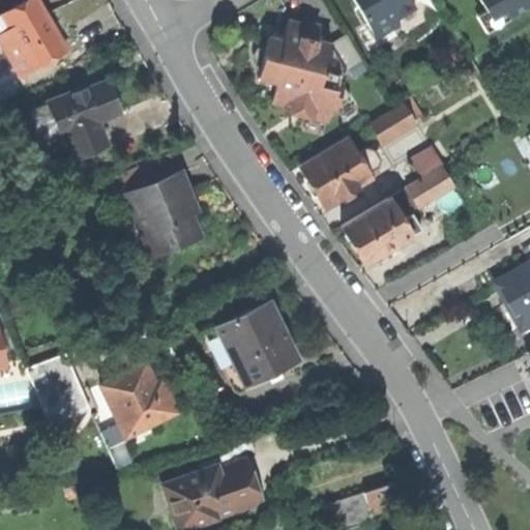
[(35,67),(65,50),(56,34),(36,0),(25,0),(3,12),(13,31),(34,66),(35,67)]
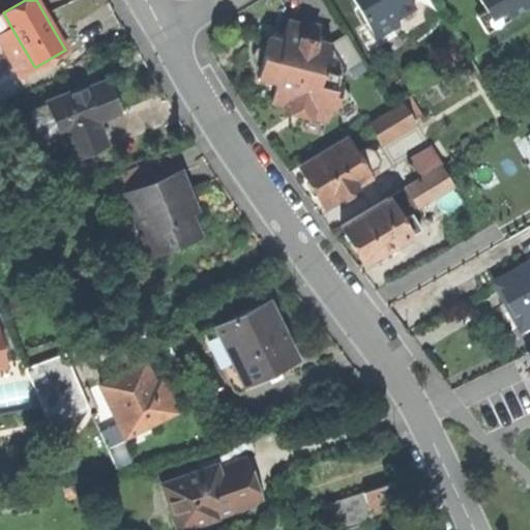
[(351,0),(376,38),(416,13),(408,0),(351,0)]
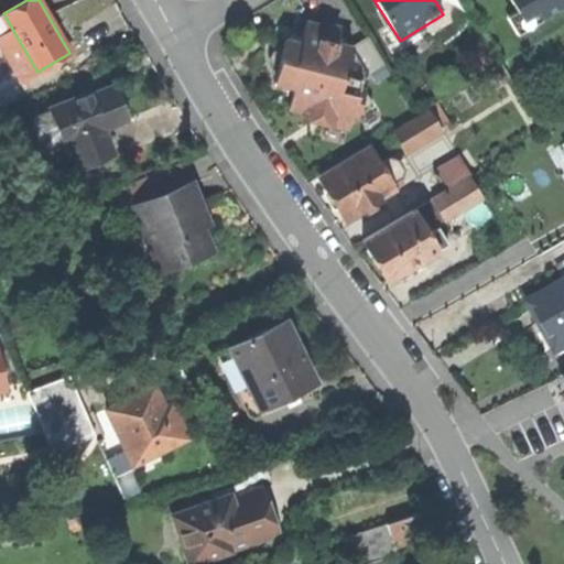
[(563,0),(511,0),(529,26),(563,3),(563,0)]
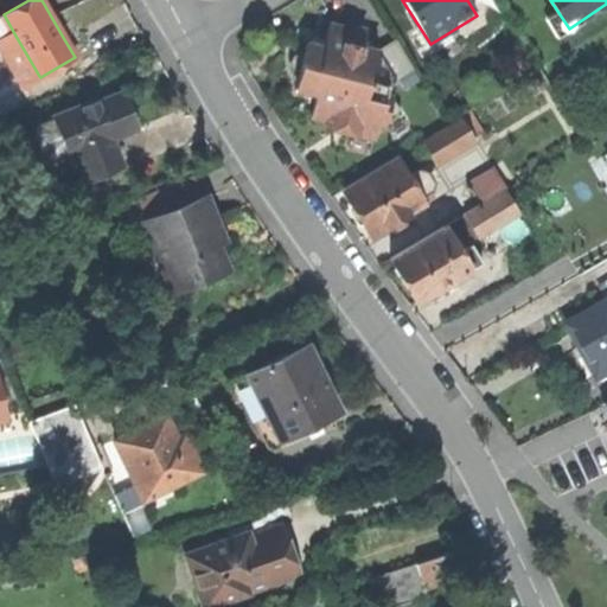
[(378,123),(384,125),(401,113),(391,95),(385,93),(388,84),(414,69),(395,39),(376,51),(360,48),(364,30),(345,26),(344,30),(328,25),(323,46),(317,45),(307,43),(305,51),(294,88),(317,94),(310,116),(327,121),(326,127),(336,129),(337,123),(345,125),(343,132),(357,135),(358,128),(376,133),(378,123)]
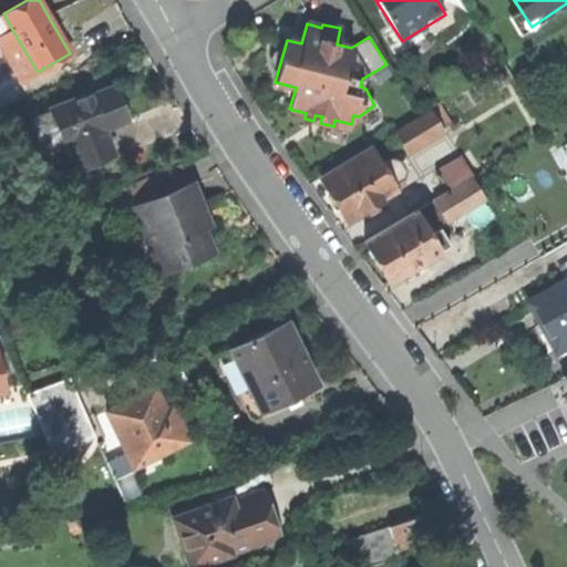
[(23,79),(37,71),(14,33),(1,41),(23,79)]
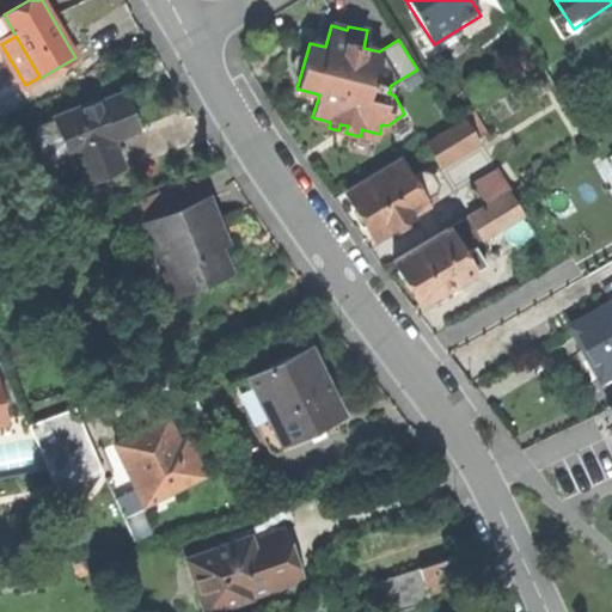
[(98,102),(54,118),(68,154),(69,157),(74,154),(83,152),(93,178),(123,166),(112,140),(138,129),(122,92),(109,98),(98,103),(98,102)]
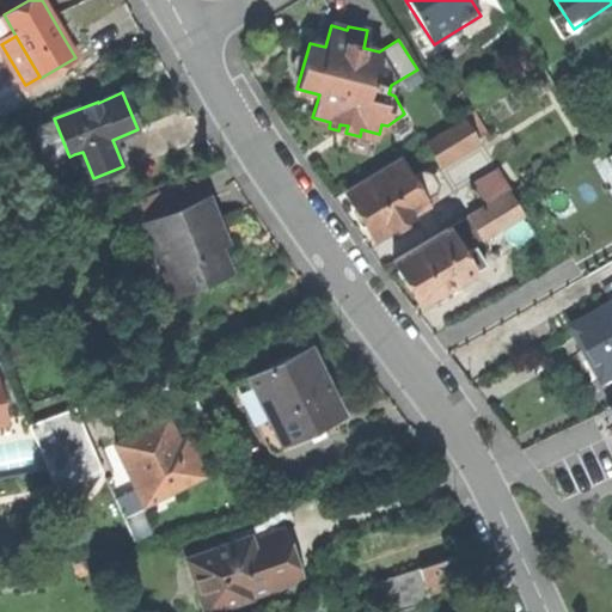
[(473,112),(464,118),(475,136),(485,130),(473,112)]
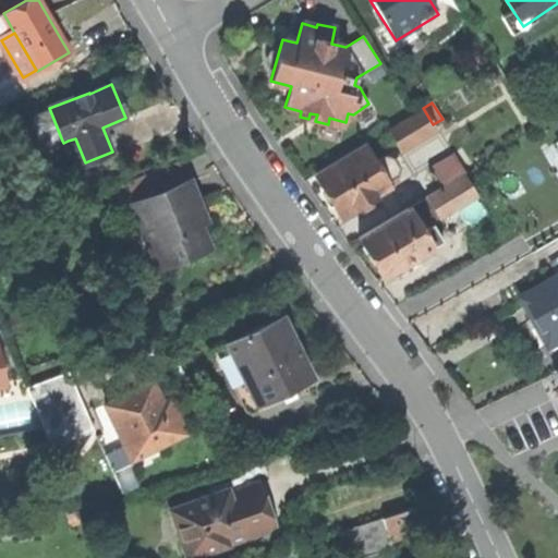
[(50,146),(62,141),(49,108),(37,113),(35,120),(45,143),(50,146)]
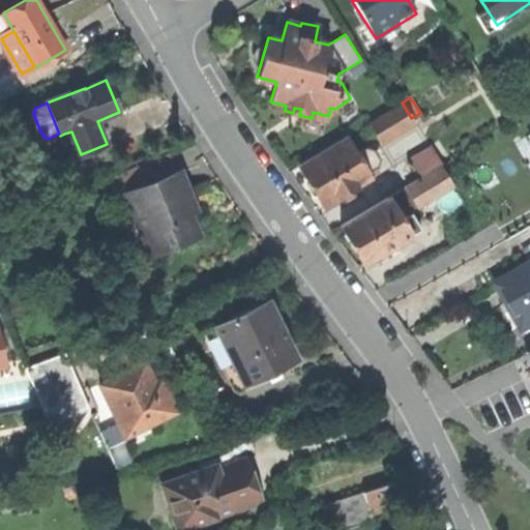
[(369,123),(378,139),(389,131),(406,122),(411,118),(402,102),(369,123)]
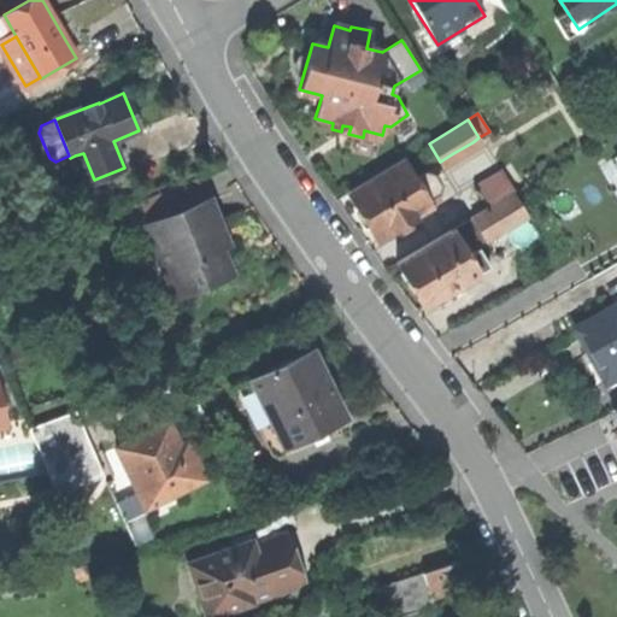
[(476,148),(472,142),(453,153),(458,160),(476,148)]
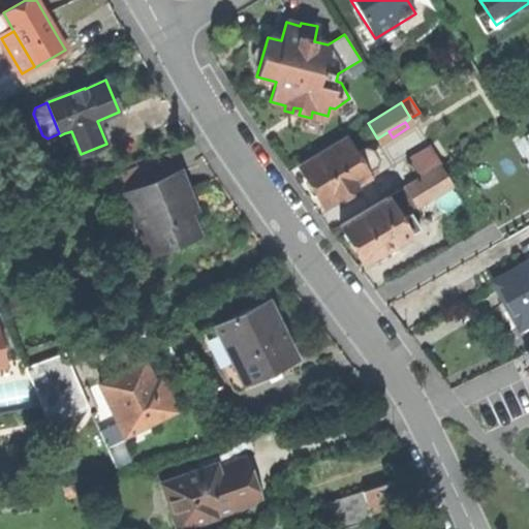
[(73,157),(81,154),(71,131),(64,133),(73,157)]
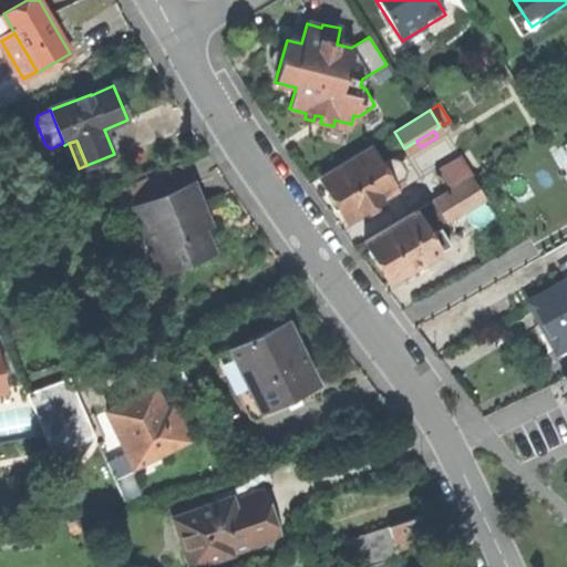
[(395,191),(392,185),(380,165),(370,147),(320,178),(346,220),(372,205),(395,191)]
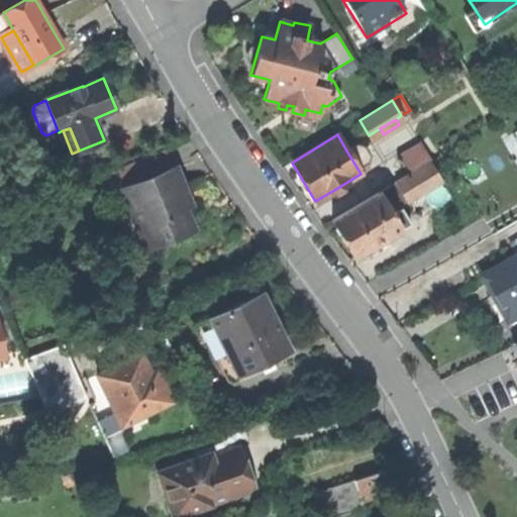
[(400,156),(410,174),(430,162),(432,161),(421,143),(400,156)]
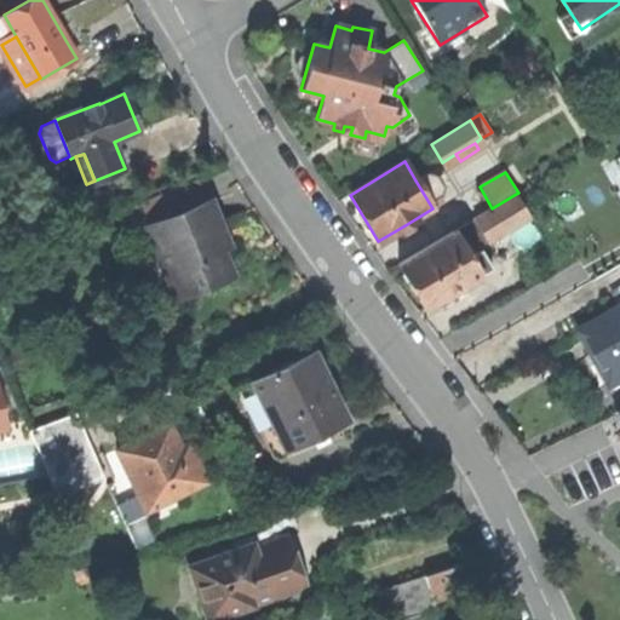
[(415,181),(429,202),(440,195),(442,188),(435,174),(426,173),(415,181)]
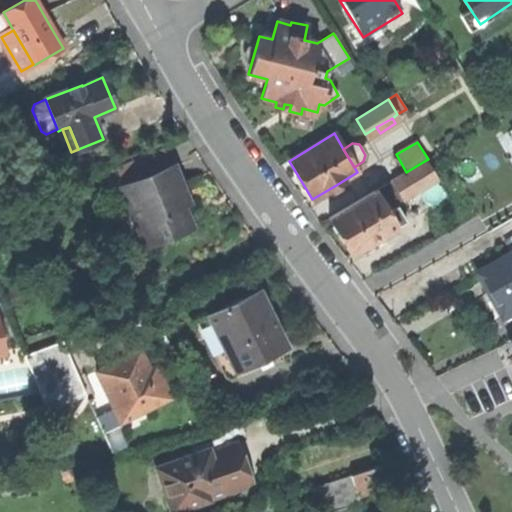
[(401,198),(436,177),(433,172),(426,160),(406,172),(391,181),(401,198)]
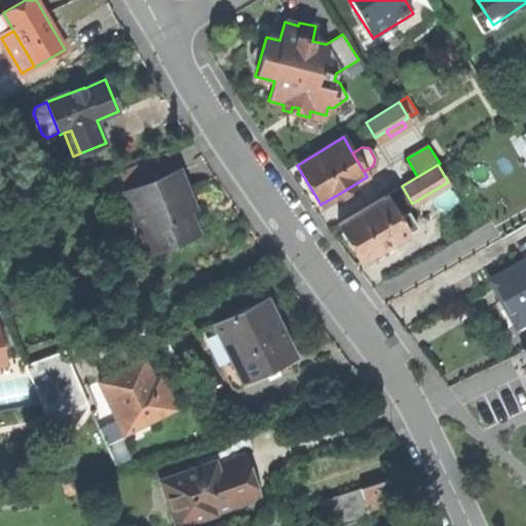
[(178,171),(130,190),(154,250),(195,233),(186,210),(192,208),(190,201),(178,171)]
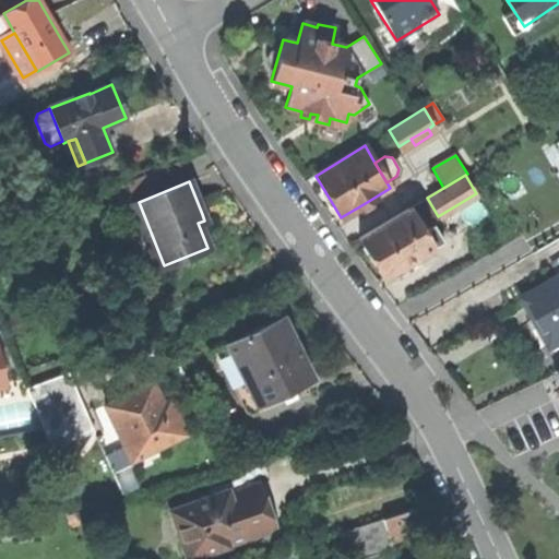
[(427,198),(408,209),(419,227),(438,216),(427,198)]
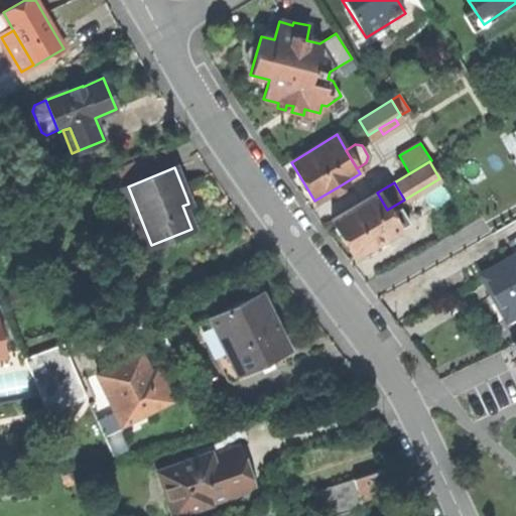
[(384,238),(399,230),(390,215),(387,210),(377,192),(331,220),(353,257),(372,246),(374,249),(376,252),(388,245),(384,238)]
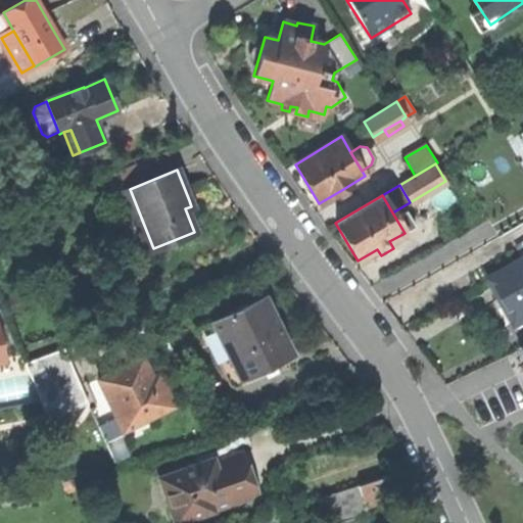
[(406,211),(395,218),(405,233),(415,226),(406,211)]
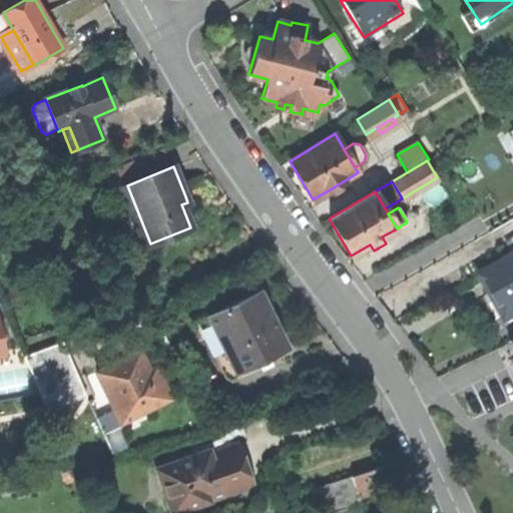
[(512,259),(481,277),(495,302),(506,323),(512,319),(512,259)]
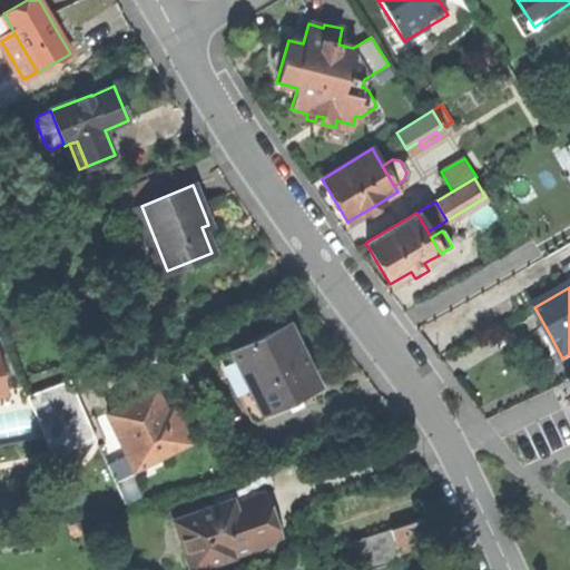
[(11,328),(17,342),(31,335),(26,322),(11,328)]
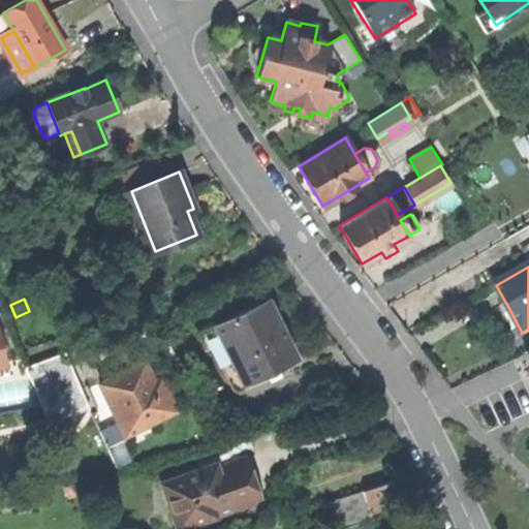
[(273,370),(296,359),(267,300),(215,325),(244,384),(273,370)]
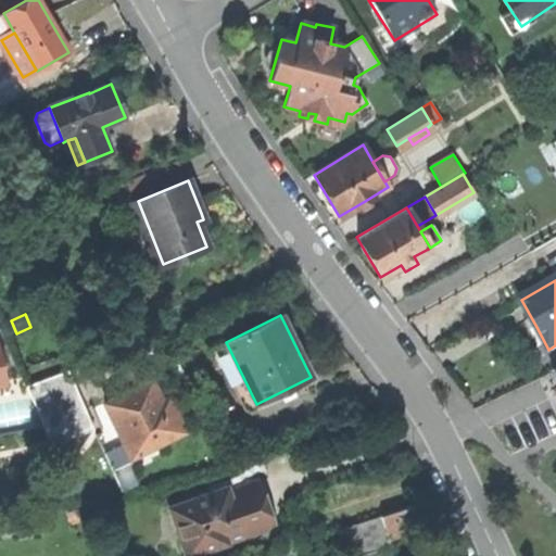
[(53,446),(95,430),(70,369),(28,387),(53,446)]
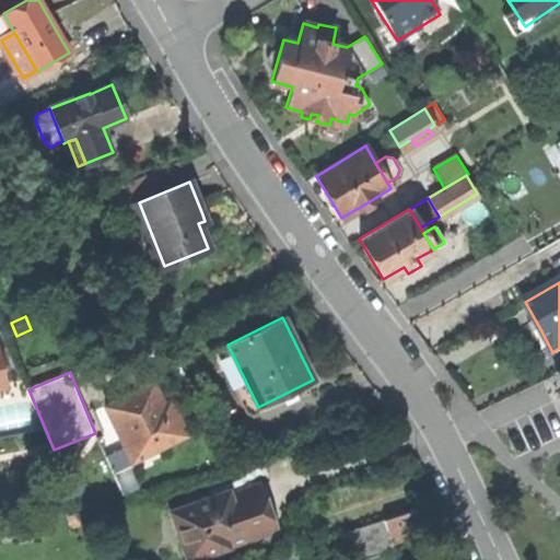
[(146,454),(186,434),(174,411),(161,417),(158,409),(163,407),(162,405),(152,385),(107,407),(127,448),(139,442),(146,454)]
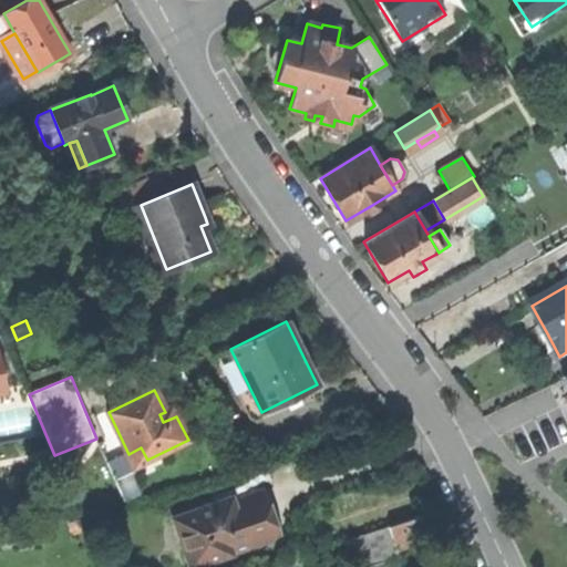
[(168,408),(164,410),(165,412),(160,414),(163,422),(176,416),(172,406),(168,408)]
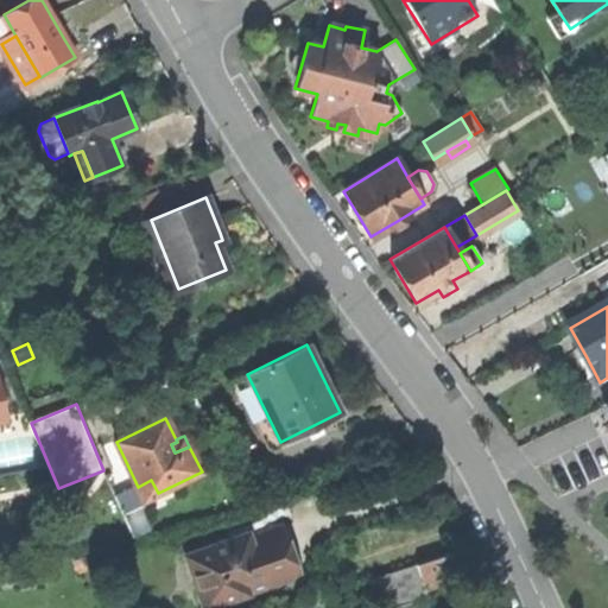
[(144,500),(158,493),(151,480),(138,487),(144,500)]
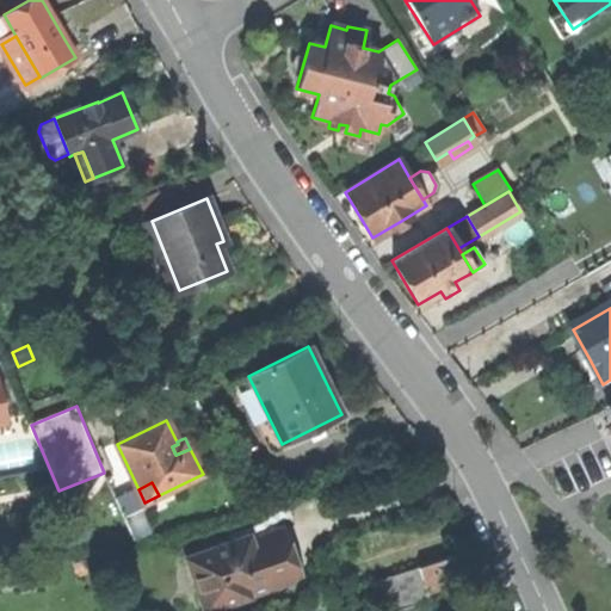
[(207,610),(211,610),(304,578),(287,528),(258,538),(252,539),(251,535),(187,557),(207,610)]
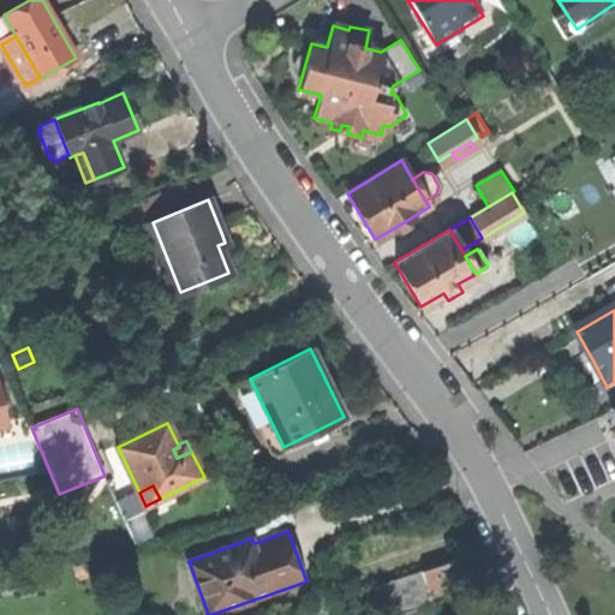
[(422,571),(428,592),(445,586),(483,574),(477,554),(422,571)]
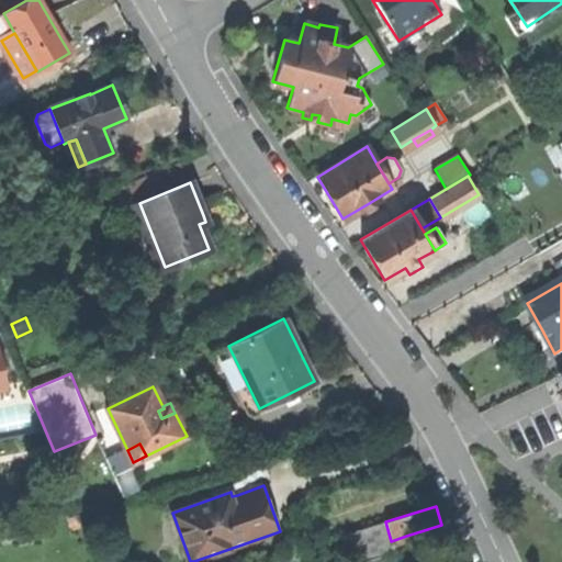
[(391,541),(385,521),(343,536),(348,550),(359,547),(364,561),(394,551),(391,541)]
